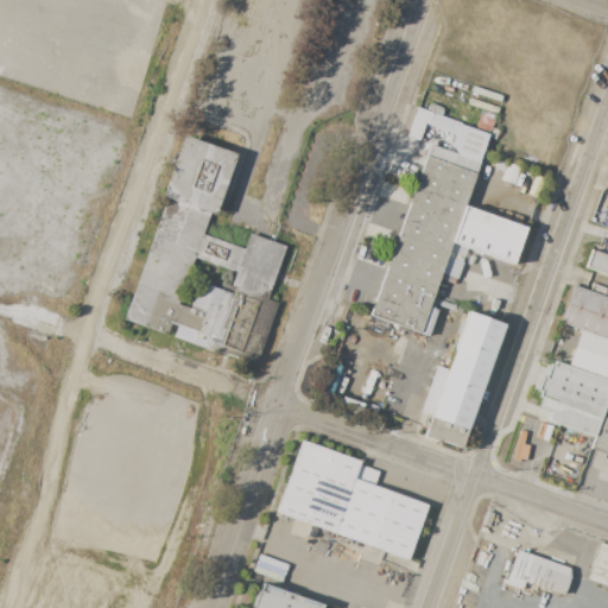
[(429,102),(444,107),(441,115),(426,111),(429,102)]
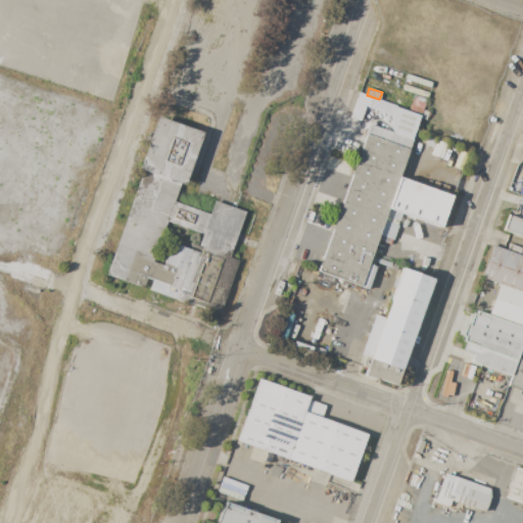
[(413,99),(425,104),(422,114),(409,109),(413,99)]
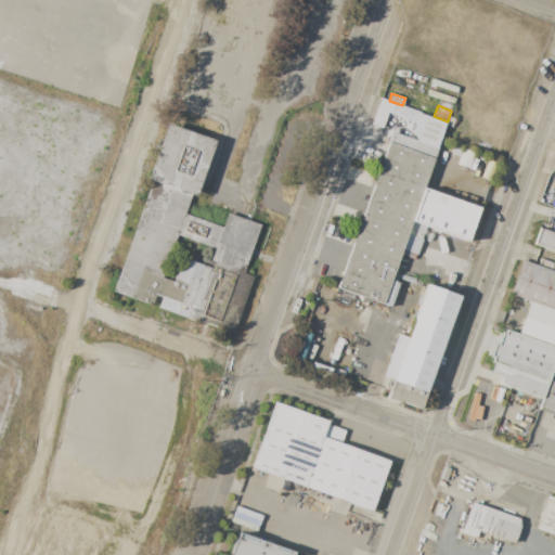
[(438,147),(415,140),(424,115),(447,123),(438,147)]
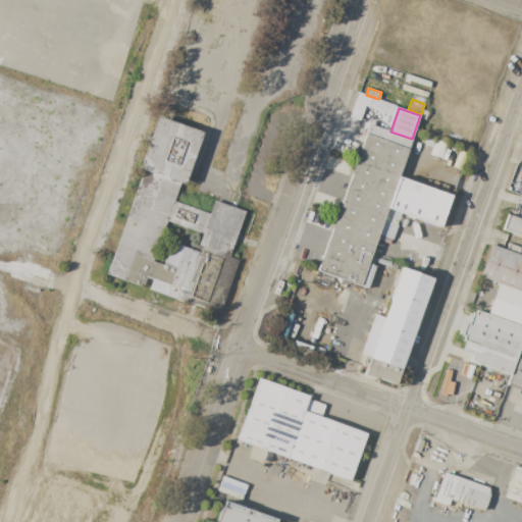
[(202,133),(184,185),(179,183),(173,201),(209,213),(213,201),(245,211),(229,256),(198,246),(202,233),(166,221),(152,261),(162,264),(169,243),(200,253),(191,281),(193,282),(186,302),(148,290),(151,279),(146,278),(143,288),(105,274),(142,169),(139,168),(156,117),(202,133)]
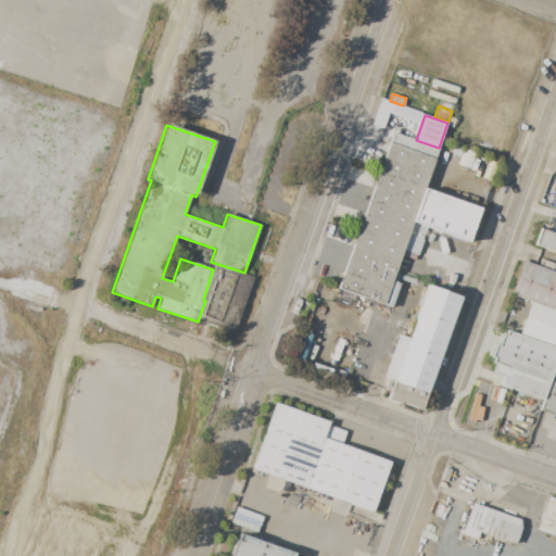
[(390,143),(434,159),(439,148),(416,140),(393,133),(390,143)]
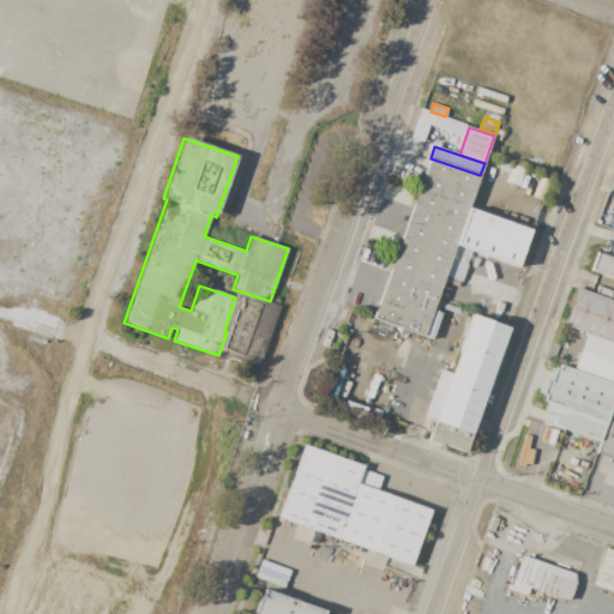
[(374,318),(431,158),(480,175),(469,208),(530,229),(517,268),(456,246),(423,336),(374,318)]
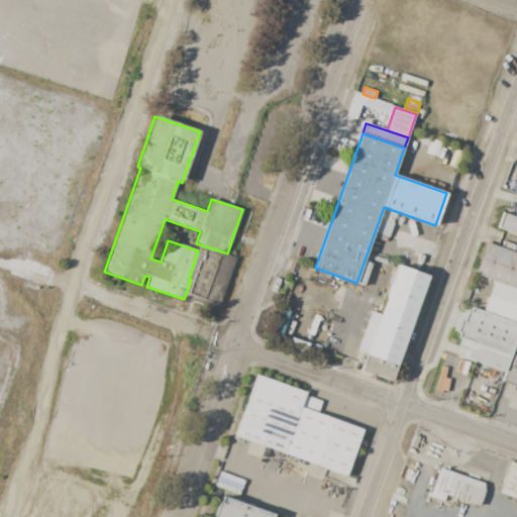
[(503,213),(516,218),(516,233),(498,227),(503,213)]
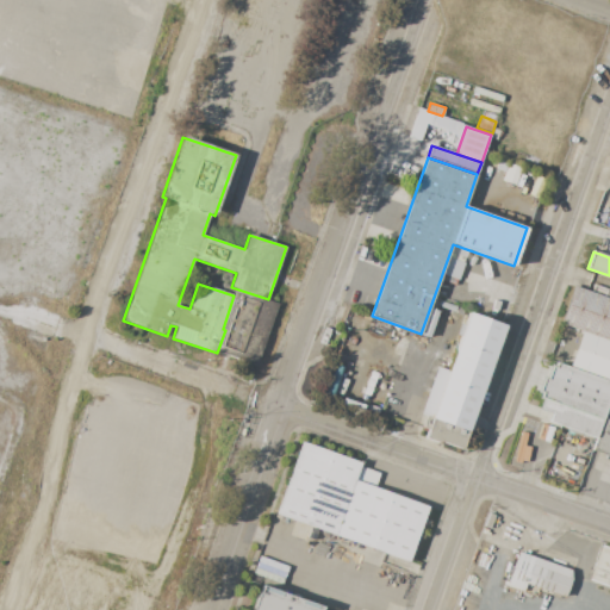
[(582,331),(609,341),(609,299),(573,287),(561,324),(582,331)]
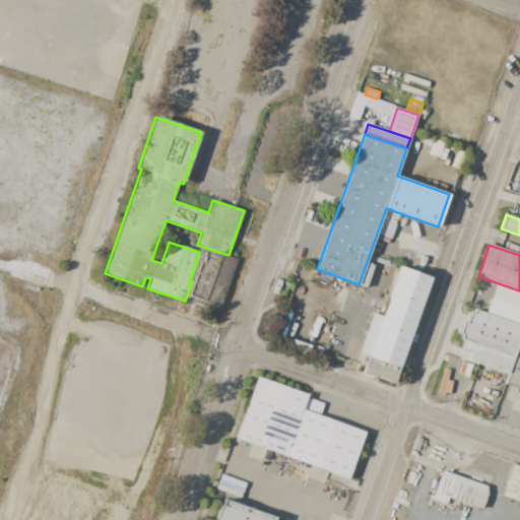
[(400,266),(431,277),(393,383),(375,377),(374,378),(362,374),(400,266)]
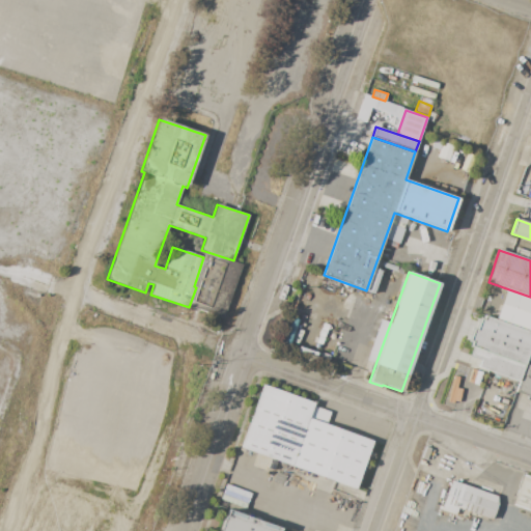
[(530,332),(495,320),(506,288),(530,297),(530,332)]
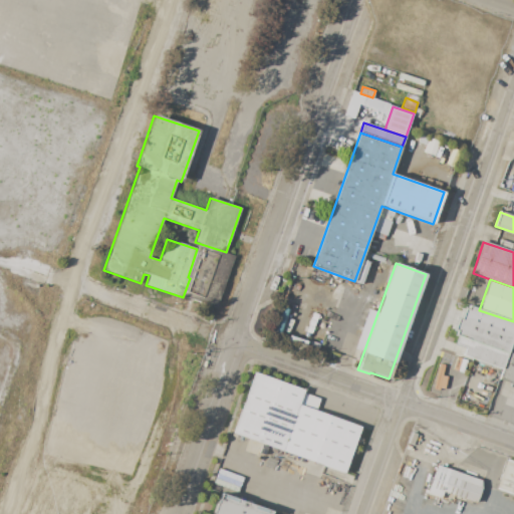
[(503,368),(513,337),(513,321),(479,310),(469,306),(468,309),(463,307),(460,317),(457,316),(452,331),(455,332),(453,336),(457,337),(454,345),(464,349),(463,354),(503,368)]
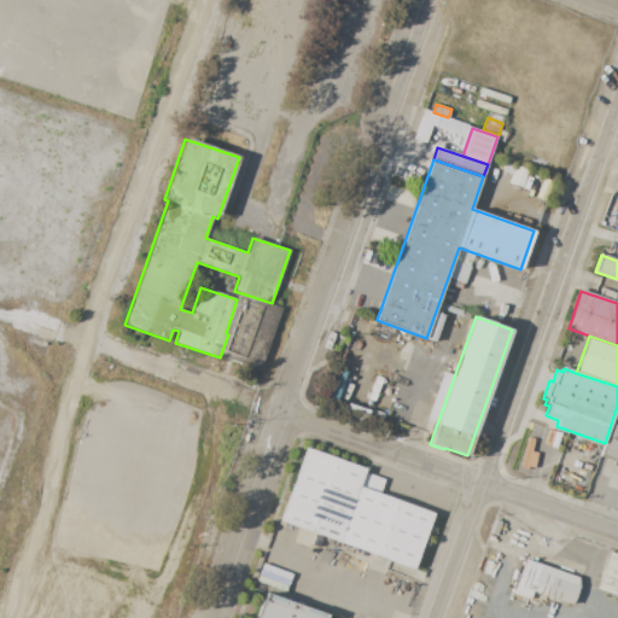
[(617,461),(600,455),(605,443),(617,406),(617,461)]
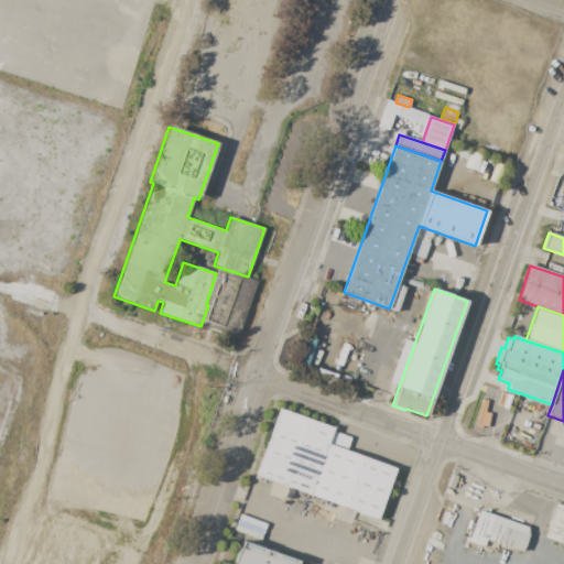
[(256,476),(279,409),(334,429),(333,432),(328,444),(347,451),(397,468),(379,519),(256,476)]
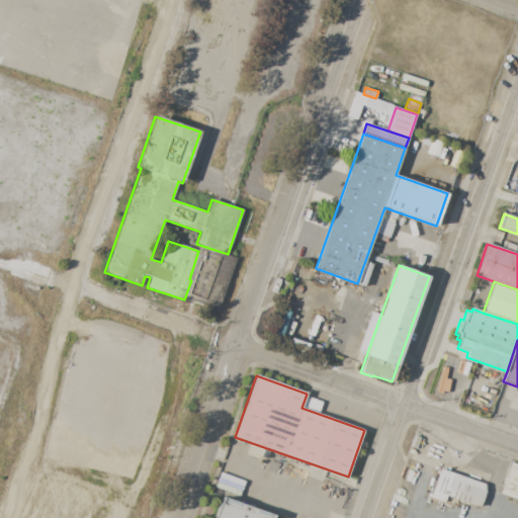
[(301,408),(319,414),(323,402),(306,397),(301,408)]
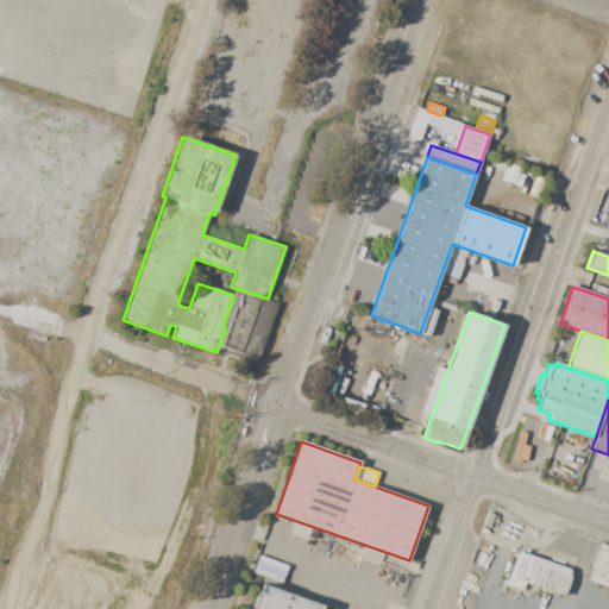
[(600,545),(608,547),(608,585),(586,578),(600,545)]
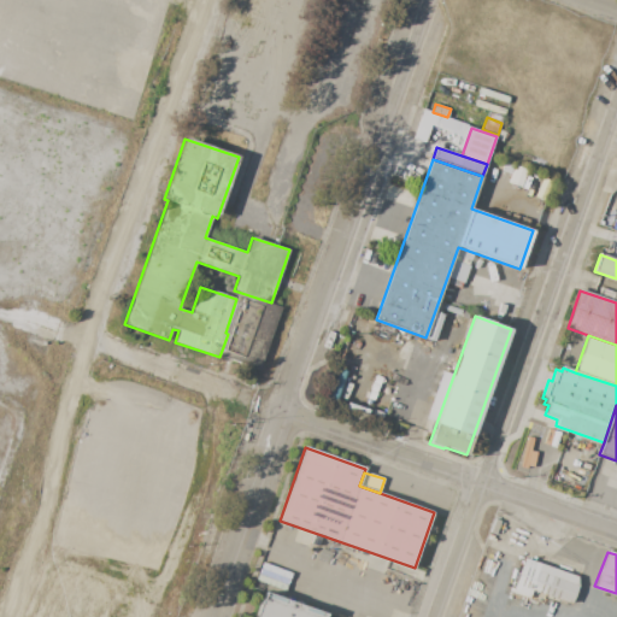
[(524,559),(580,579),(570,604),(532,591),(528,599),(512,593),(524,559)]
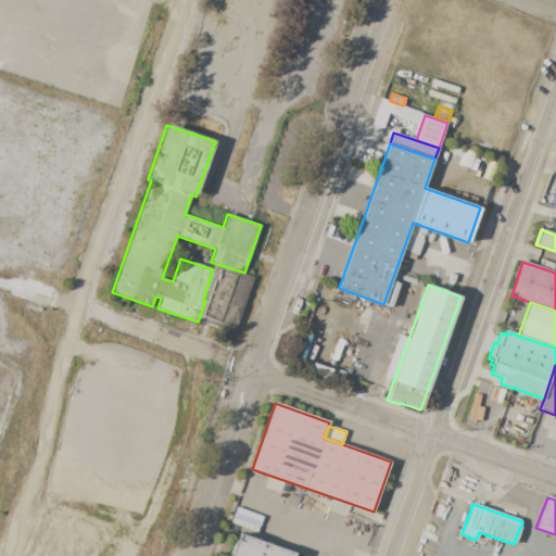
[(230,555),(239,533),(295,553),(293,555),(230,555)]
